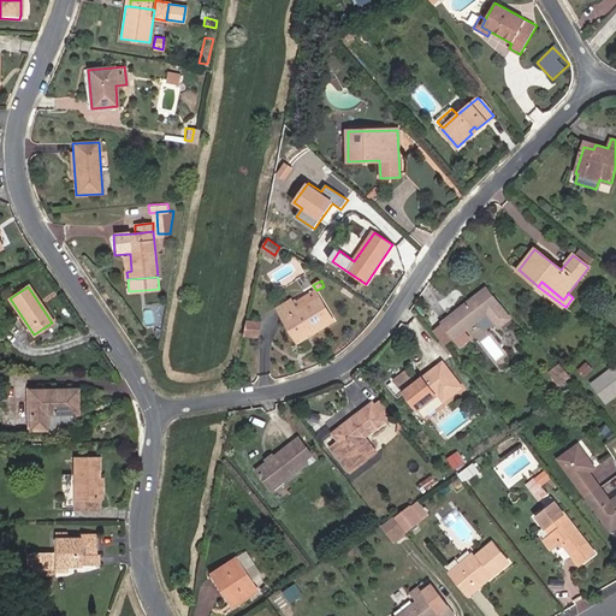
[(513,321),(490,290),(436,331),(448,347),(456,339),(462,348),(472,341),(467,333),(490,315),(502,330),(513,321)]
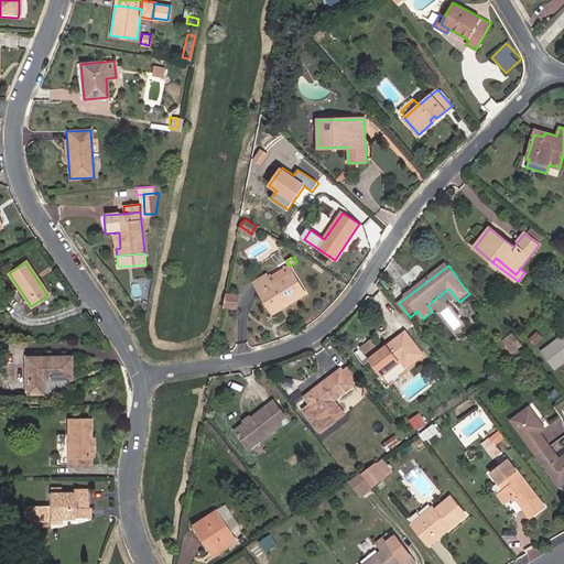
[(267,273),(252,282),(264,303),(268,301),(274,310),(283,304),(284,307),(306,294),(293,271),(273,283),(267,273)]
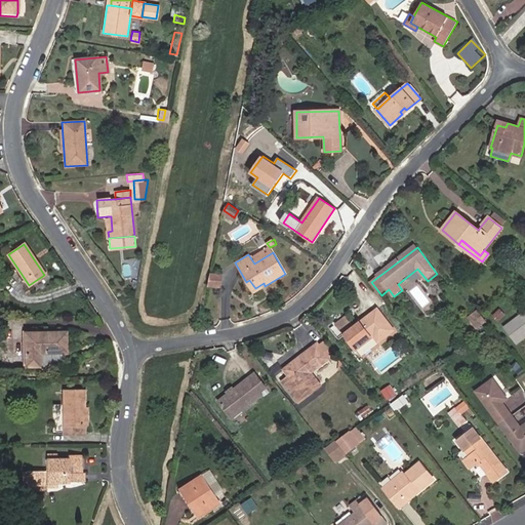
[(219,286),(221,275),(210,273),(208,284),(219,286)]
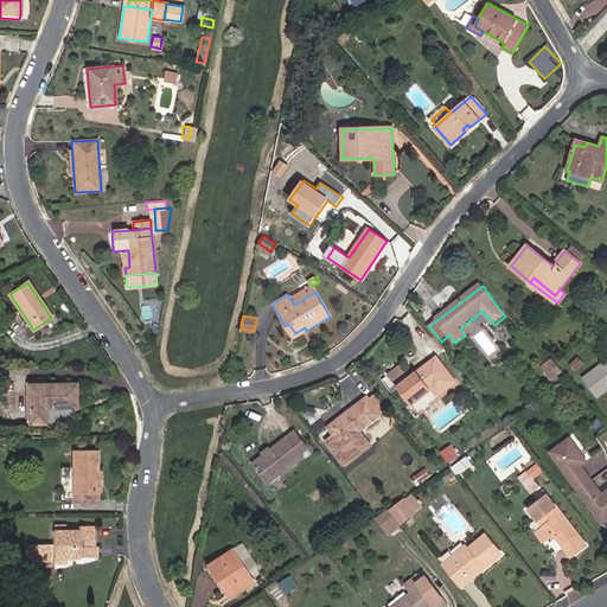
[(285,326),(293,338),(306,331),(305,327),(295,333),(288,324),(285,326)]
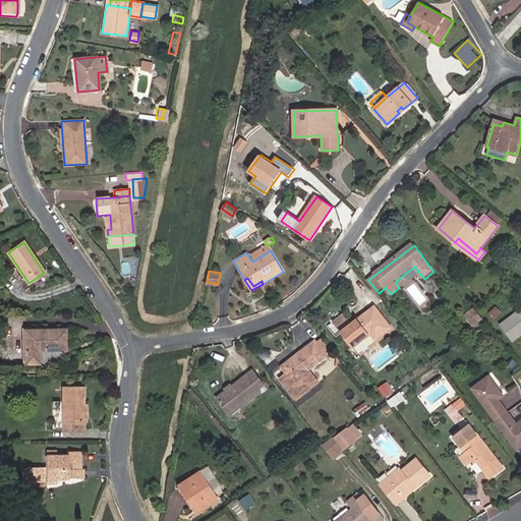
[(370,332),(375,339),(391,327),(374,306),(351,325),(343,314),(335,322),(353,346),(370,332)]
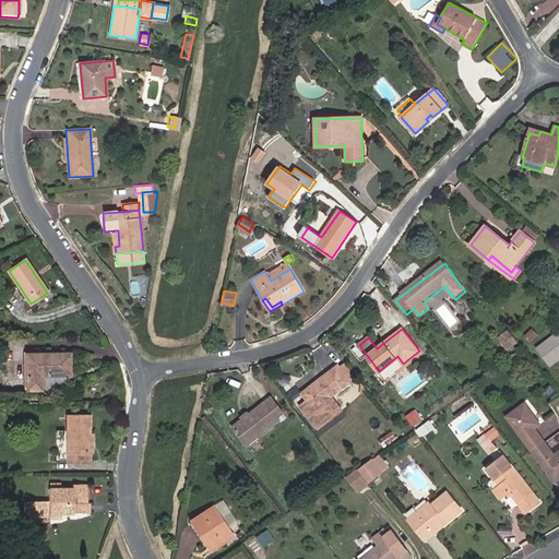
[(507,348),(516,341),(508,330),(498,337),(507,348)]
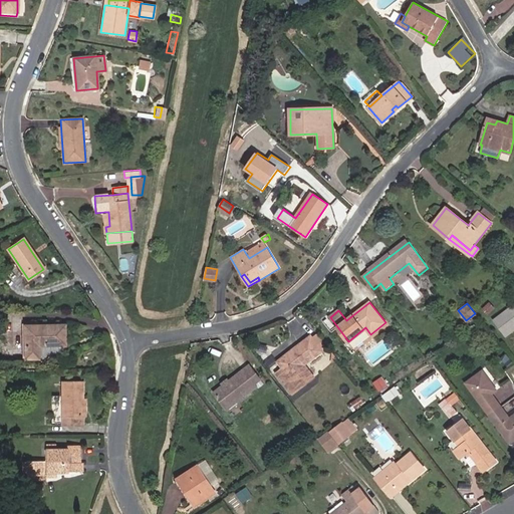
[(513,304),(493,320),(506,337),(513,330),(513,304)]
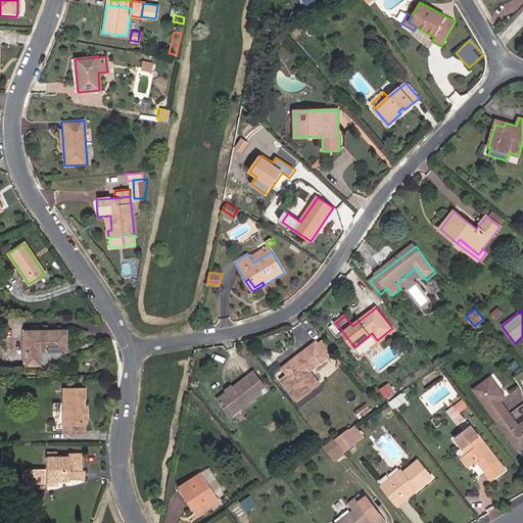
[(65,355),(64,331),(25,331),(26,365),(38,365),(39,368),(65,355)]
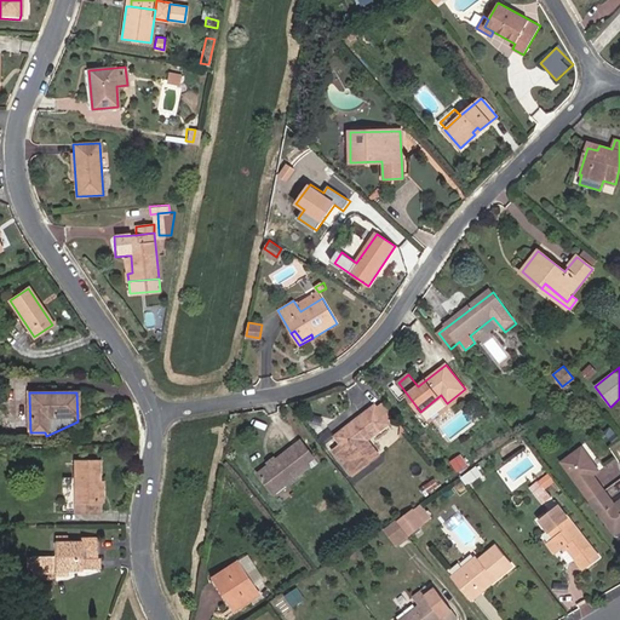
[(395,418),(384,402),(377,408),(388,423),(395,418)]
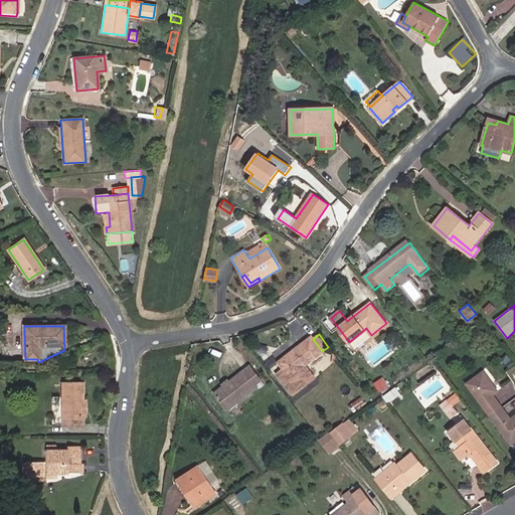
[(308,369),(304,365),(322,351),(313,339),(312,337),(280,361),(294,380),(308,369)]
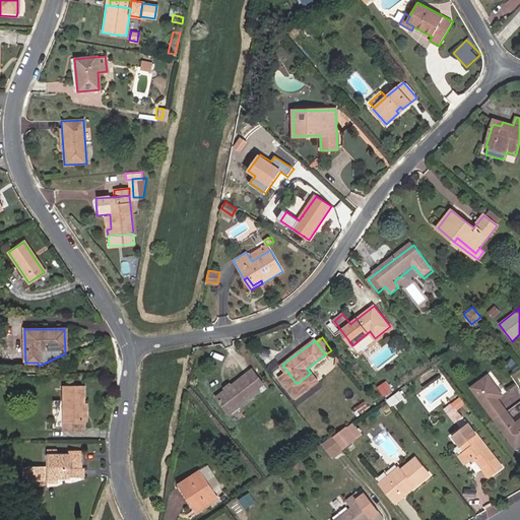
[(255,385),(261,380),(253,369),(246,374),(245,372),(216,395),(229,410),(257,387),(255,385)]
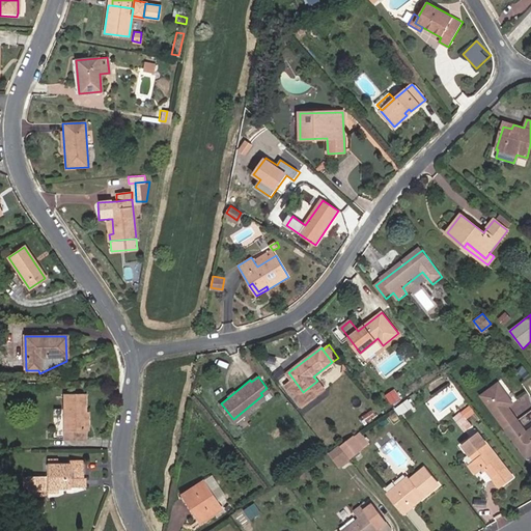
[(530,452),(530,427),(527,431),(507,406),(512,401),(497,382),(480,394),(505,427),(528,455),(530,452)]
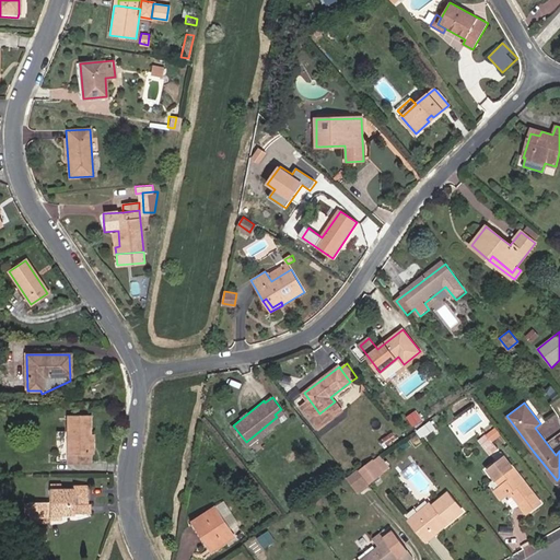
[(92,452),(90,452),(90,434),(90,418),(68,417),(68,462),(92,462),(92,452)]
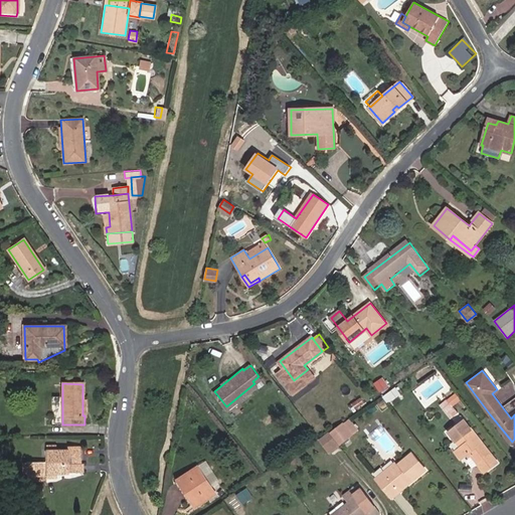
[(460,399),(454,392),(446,398),(452,405),(460,399)]
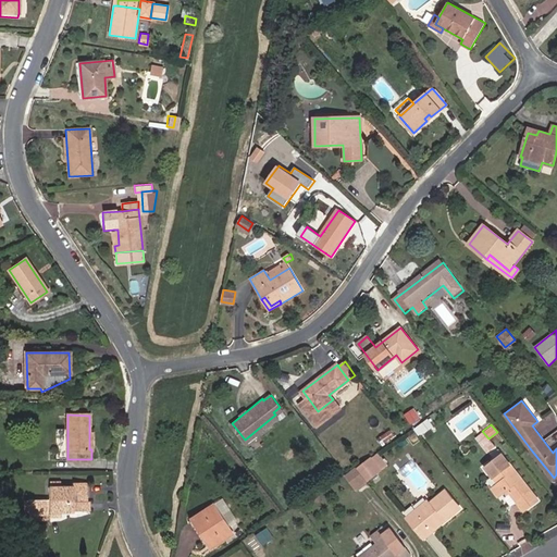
[(477,436),(482,444),(489,438),(482,431),(477,436)]
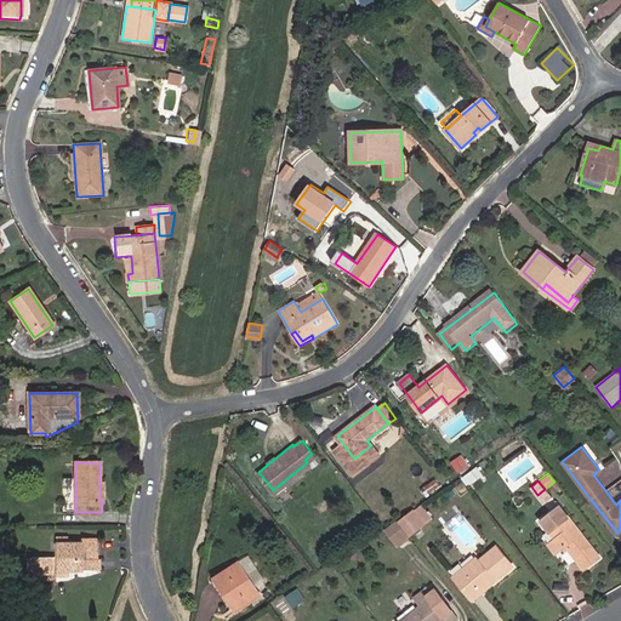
[(432,518),(422,506),(415,512),(425,523),(425,524),(432,518)]
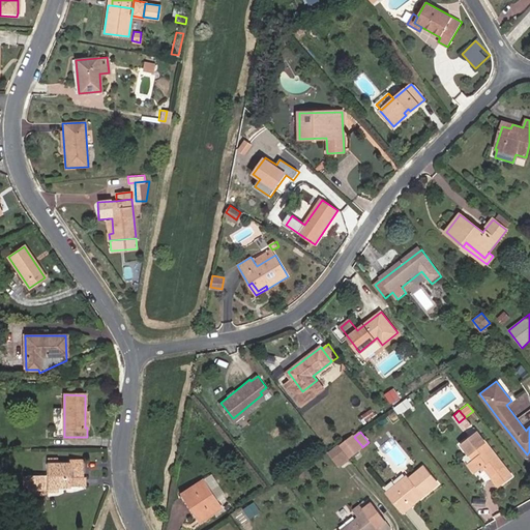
[(474,460),(471,462),(478,470),(483,466),(499,484),(511,475),(477,433),(462,445),(474,460)]
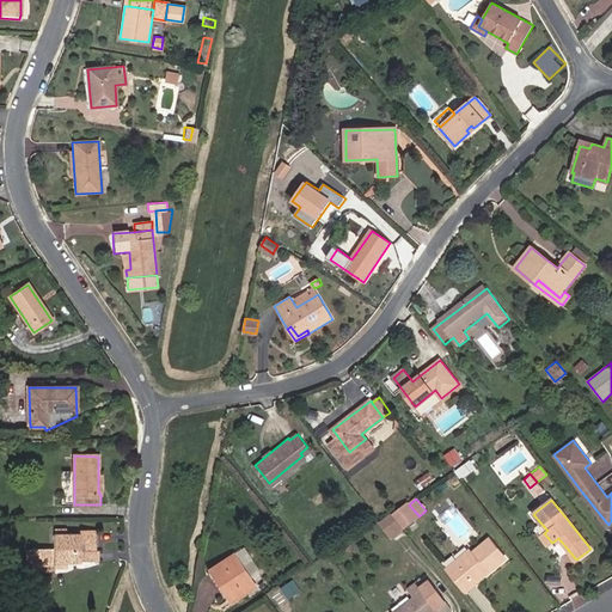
[(403,527),(418,515),(407,501),(391,513),(403,527)]
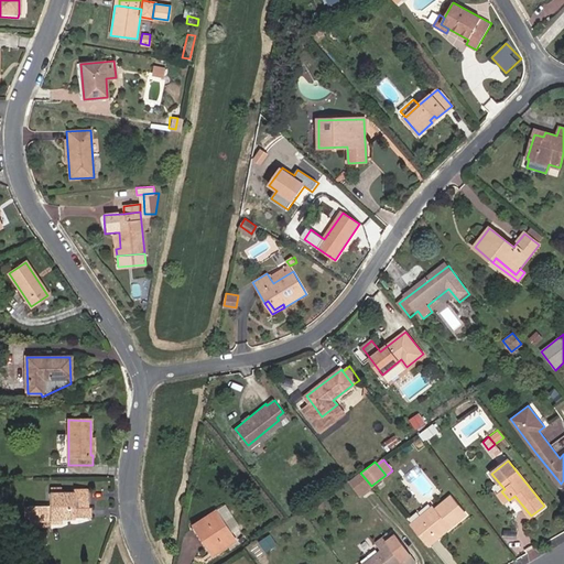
[(359,474),(350,481),(361,495),(370,488),(359,474)]
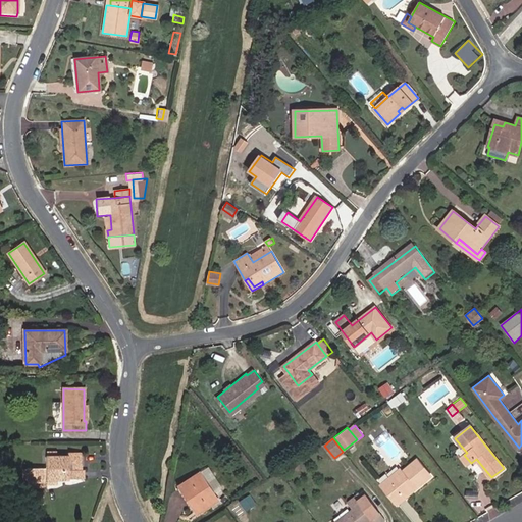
[(68,471),(68,463),(82,462),(82,452),(67,453),(67,456),(45,456),(46,469),(27,469),(28,481),(85,479),(85,470),(82,471),(68,471)]
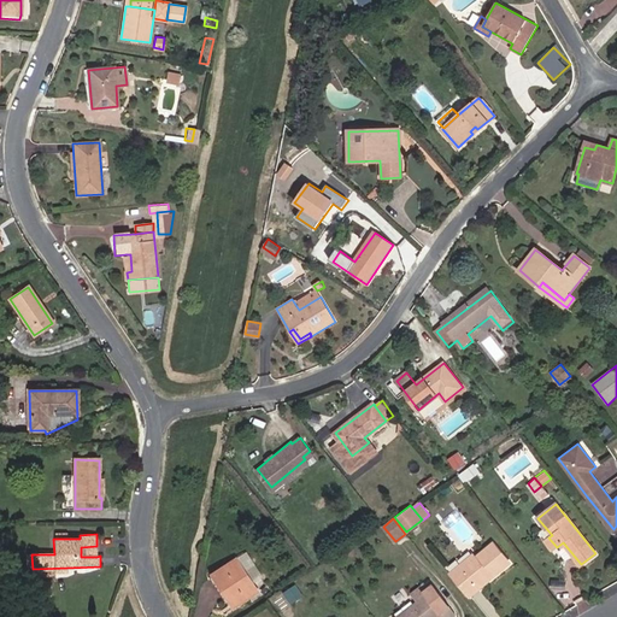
[(545,541),(552,551),(557,547),(548,538),(545,541)]
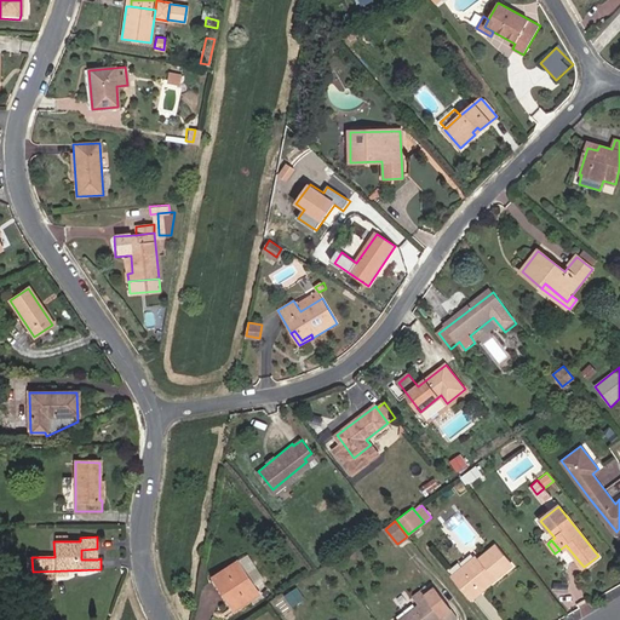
[(470,595),(491,578),(493,581),(512,564),(495,546),(478,561),(476,558),(464,568),(470,574),(460,584),(470,595)]
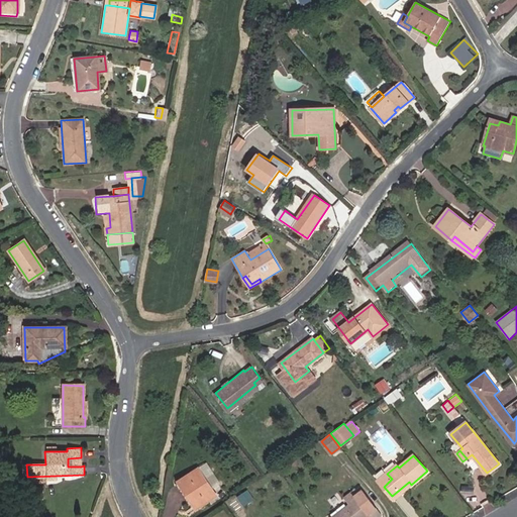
[(81,457),(68,458),(68,467),(81,467),(81,457)]
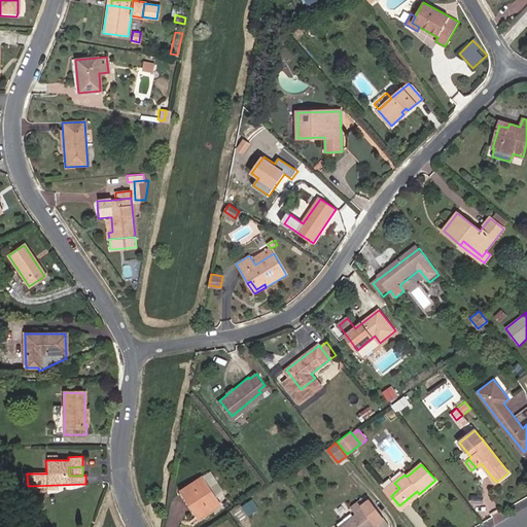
[(183,490),(201,517),(220,504),(203,478),(183,490)]
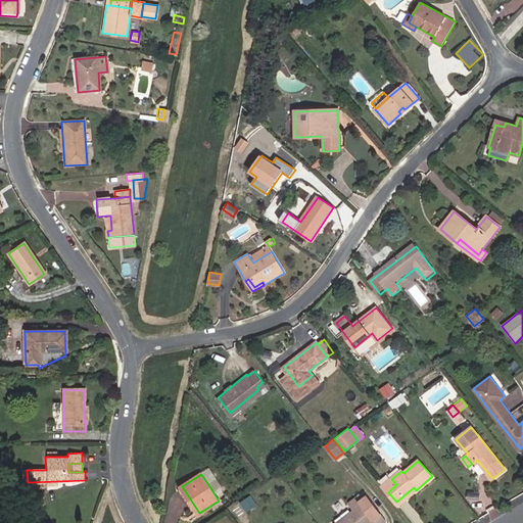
[(396,502),(398,505),(416,490),(414,487),(396,502)]
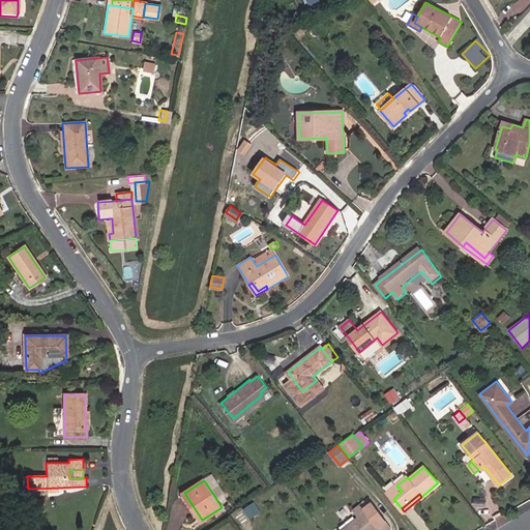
[(342,529),(375,529),(386,521),(373,502),(365,508),(366,510),(359,517),(342,529)]
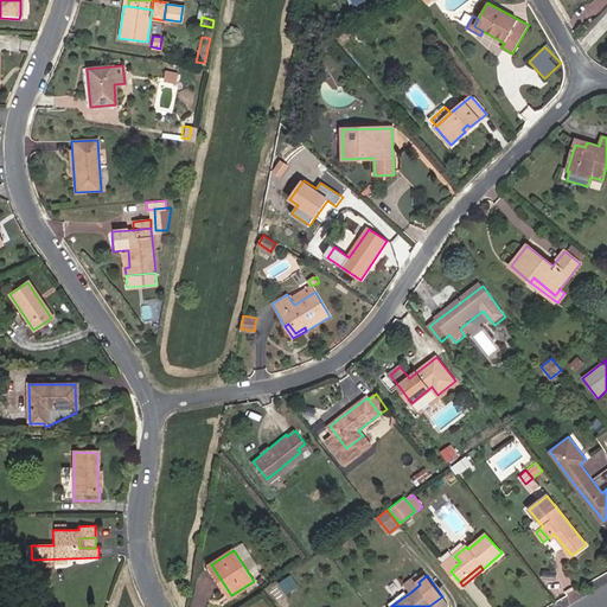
[(285,589),(293,583),(289,576),(280,582),(285,589)]
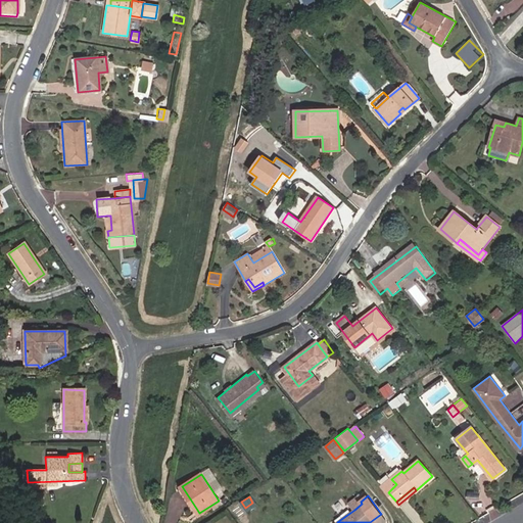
[(357,497),(349,503),(354,510),(362,504),(361,502),(357,497)]
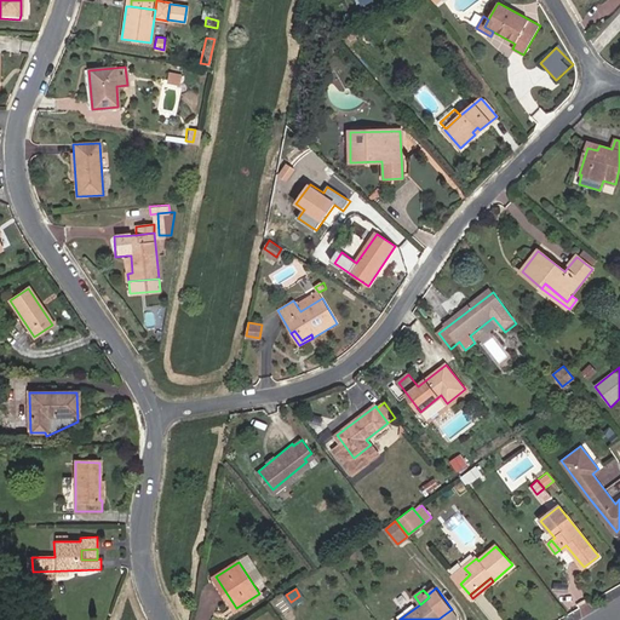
[(451,619),(457,615),(452,609),(438,619),(451,619)]
